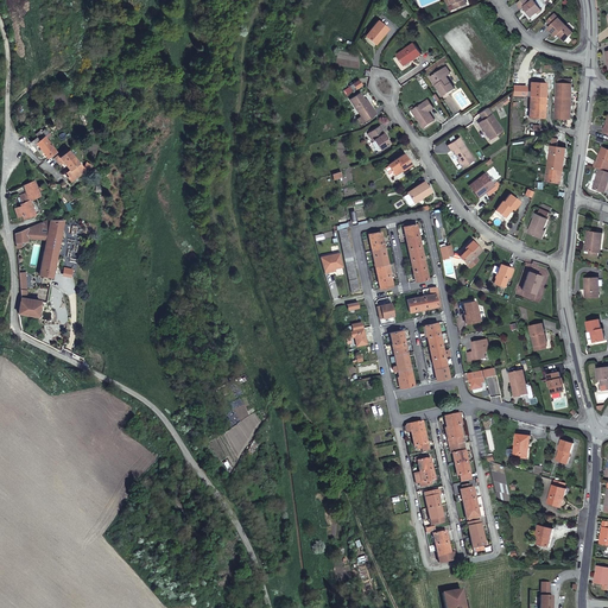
[(532,17),(542,10),(534,0),(531,2),(529,0),(521,0),(518,4),(521,10),(525,7),(532,17)]
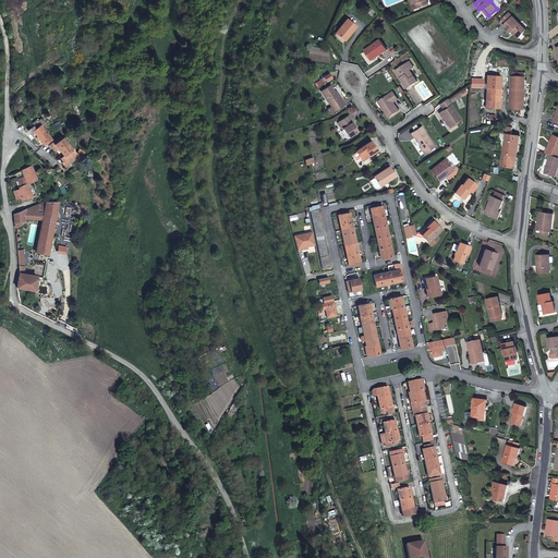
[(525,32),(510,14),(504,21),(507,25),(504,28),(510,35),(512,33),(518,39),(525,32)]
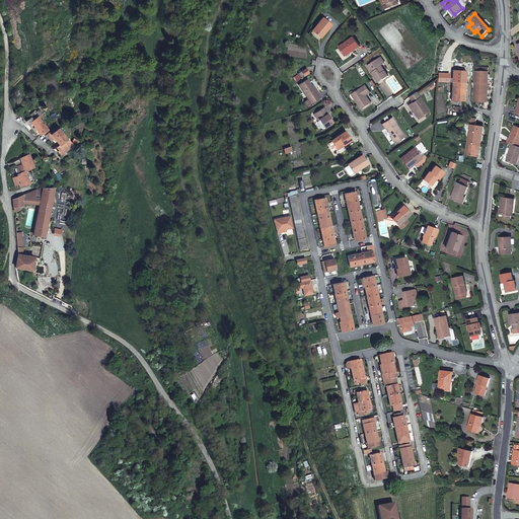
[(327,32),(332,25),(323,19),(313,32),(320,38),(326,31),(327,32)]
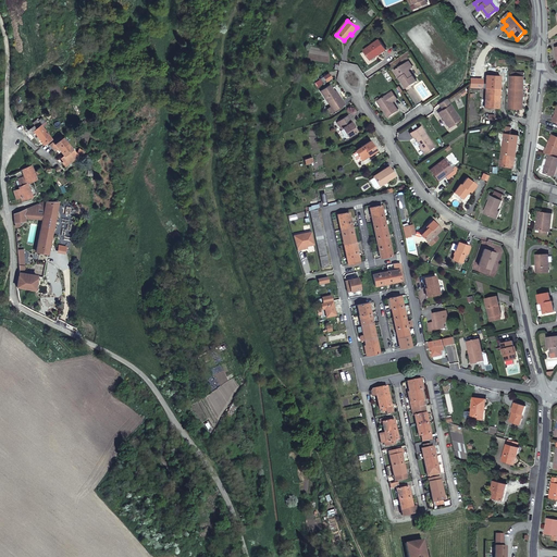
[(380,41),(361,54),(367,63),(379,54),(380,57),(387,51),(380,41)]
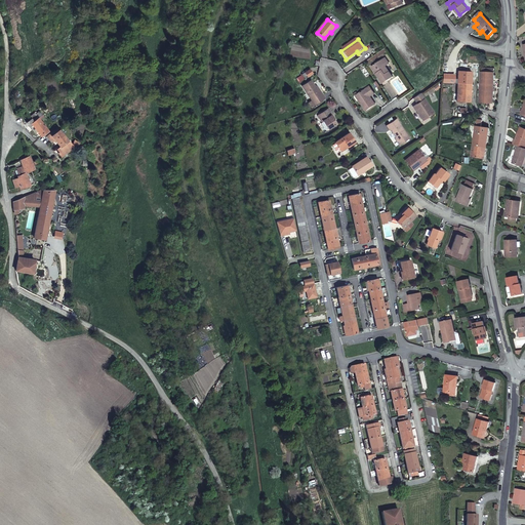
[(386,67),(390,64),(387,58),(373,68),(385,84),(394,77),(386,67)]
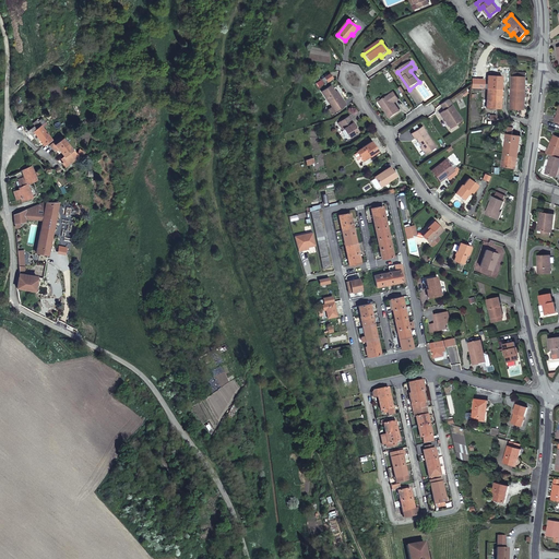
[(526,71),(513,70),(513,72),(511,109),(525,109),(526,71)]
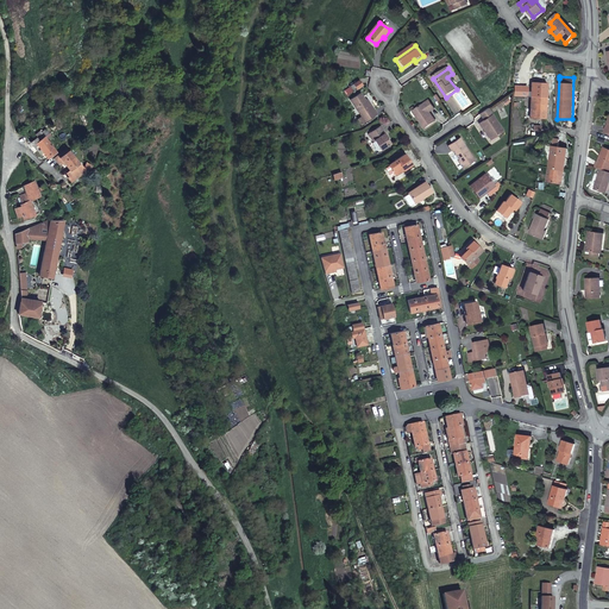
[(532,77),(531,96),(546,98),(546,79),(532,77)]
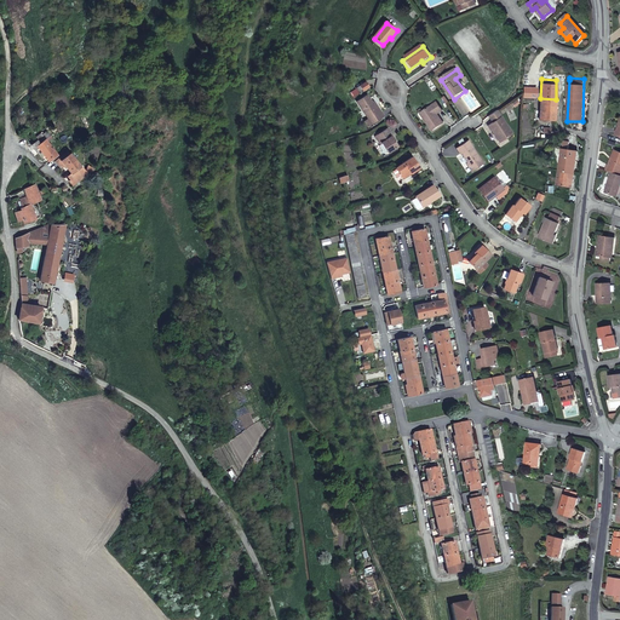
[(377,107),(368,95),(359,102),(371,119),(373,124),(385,116),(382,110),(380,112),(377,107)]
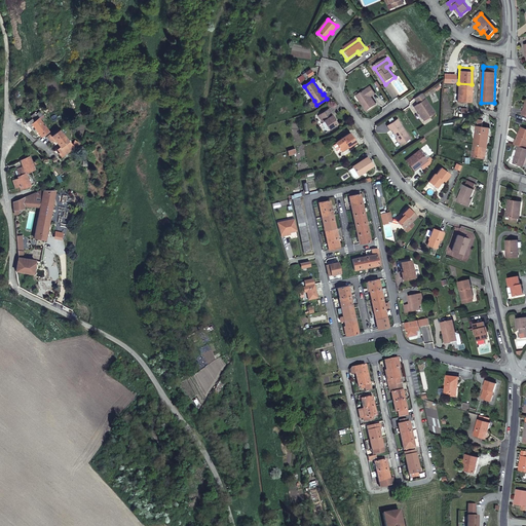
[(472,84),(458,83),(458,102),(471,102),(472,84)]
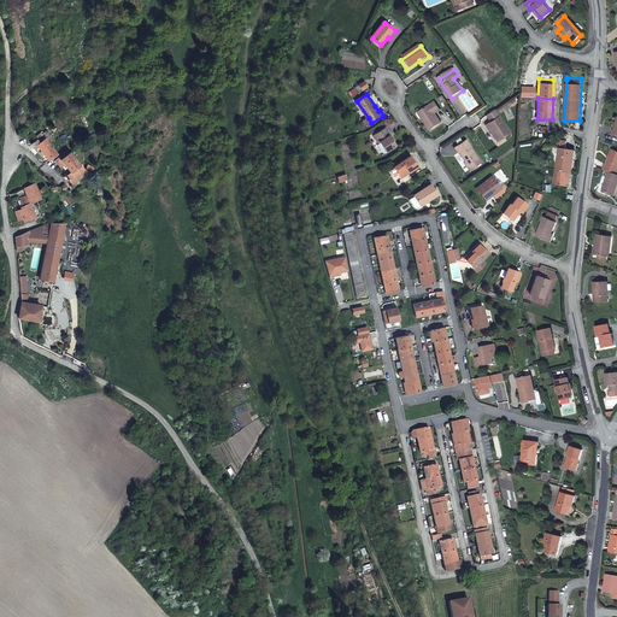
[(435,104),(421,113),(424,118),(422,119),(430,131),(441,124),(434,113),(436,112),(438,115),(441,112),(435,104)]
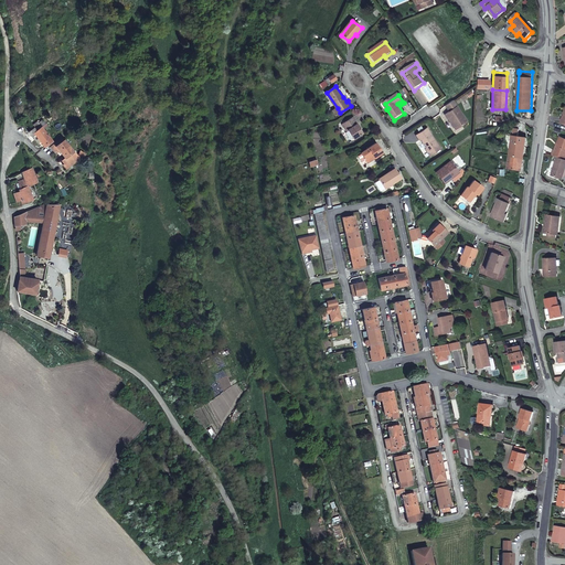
[(454,100),(447,106),(450,112),(446,114),(456,128),(467,120),(454,100)]
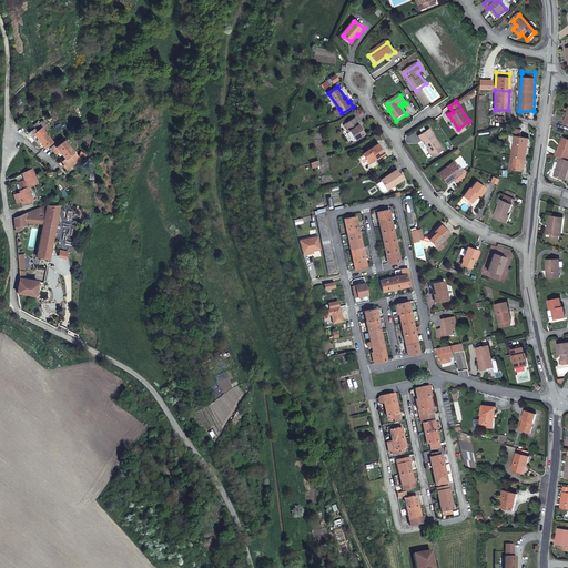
[(356,119),(345,125),(350,132),(351,131),(356,140),(365,134),(359,125),(361,125),(356,119)]
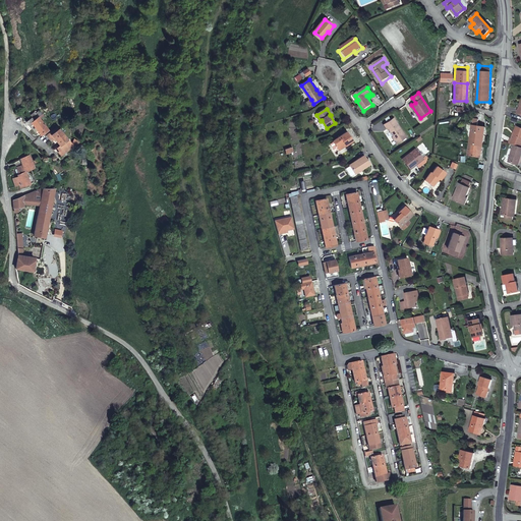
[(42,135),(49,130),(44,125),(37,117),(33,120),(31,118),(29,119),(26,120),(25,122),(27,124),(29,126),(30,125),(33,129),(34,129),(35,128),(40,133),(42,135)]
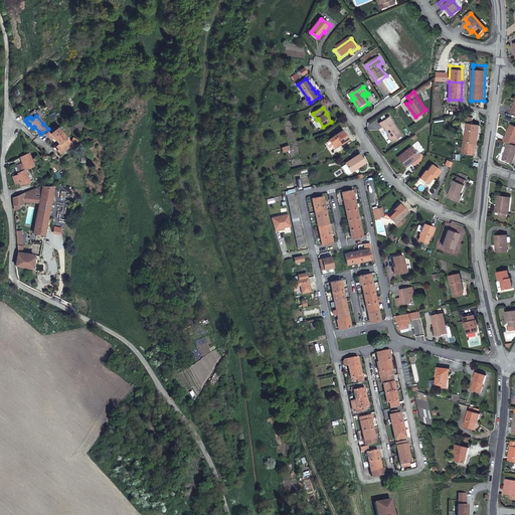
[(392,141),(402,135),(393,121),(392,122),(389,118),(380,124),(383,128),(384,128),(390,136),(389,137),(392,141)]
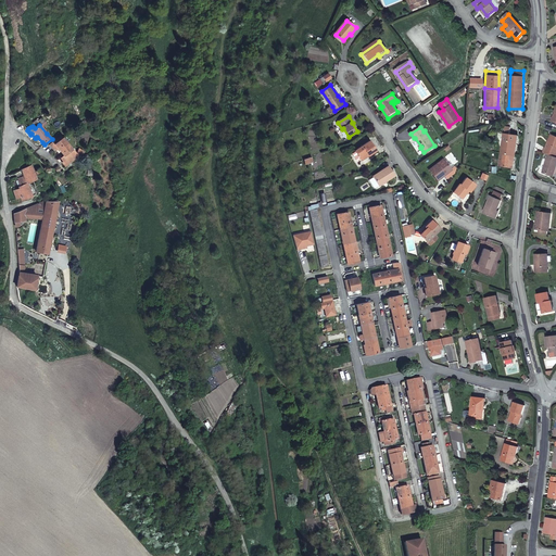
[(502,152),(515,154),(518,136),(509,135),(510,128),(505,128),(502,152)]
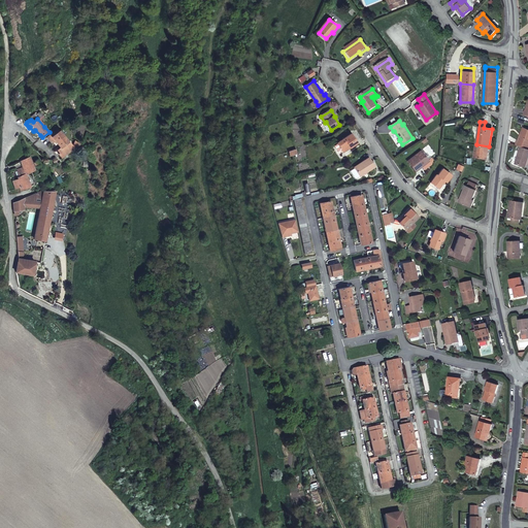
[(518,143),(523,145),(527,147),(527,128),(525,127),(518,143)]
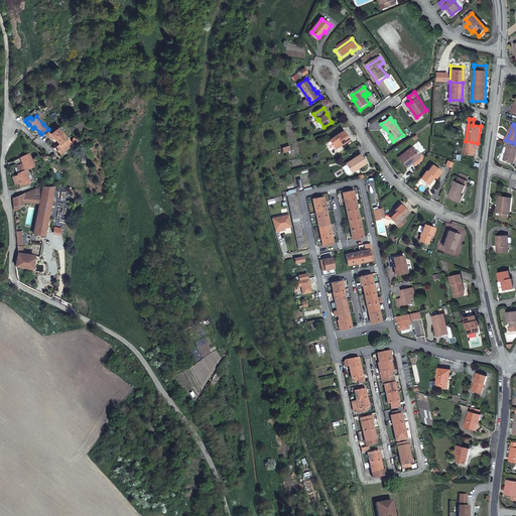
[(73,145),(78,139),(73,137),(71,141),(67,137),(66,138),(57,128),(49,133),(48,131),(45,134),(49,140),(53,138),(57,144),(60,147),(57,150),(56,151),(59,154),(71,145),(73,145)]
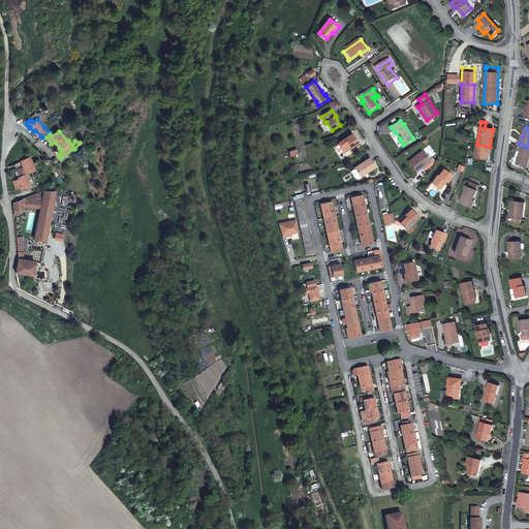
[(351,136),(338,145),(339,146),(343,152),(343,153),(349,149),(350,150),(358,145),(351,136)]
